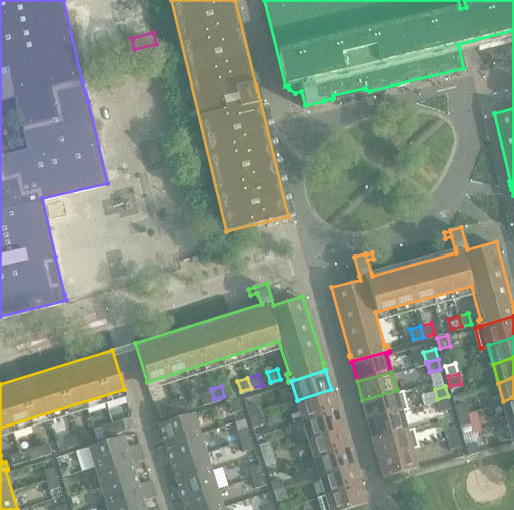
[(397,390),(362,400),(367,418),(402,409),(410,406),(404,388),(397,390)]
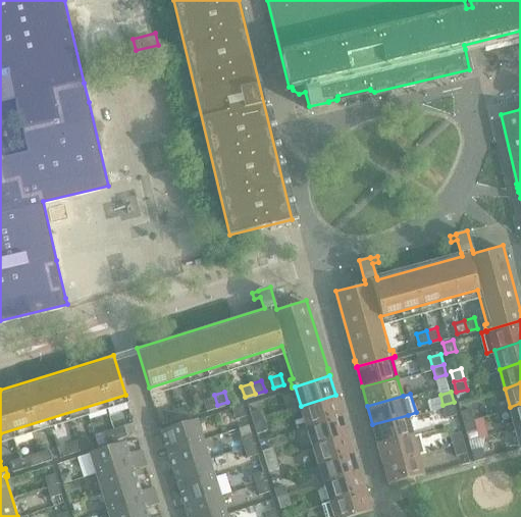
[(214,395),(204,398),(207,409),(217,405),(214,395)]
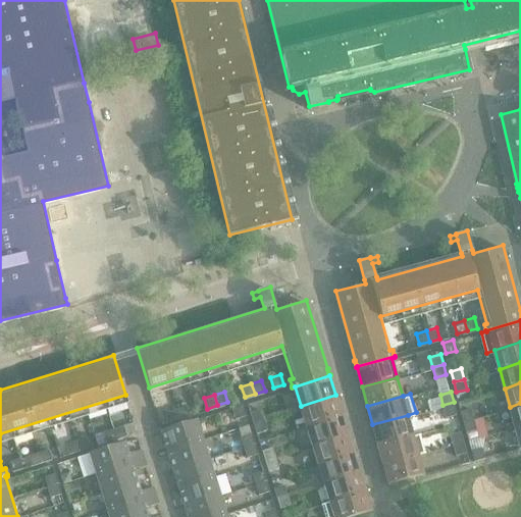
[(335,395),(301,406),(307,425),(342,414),(335,395)]
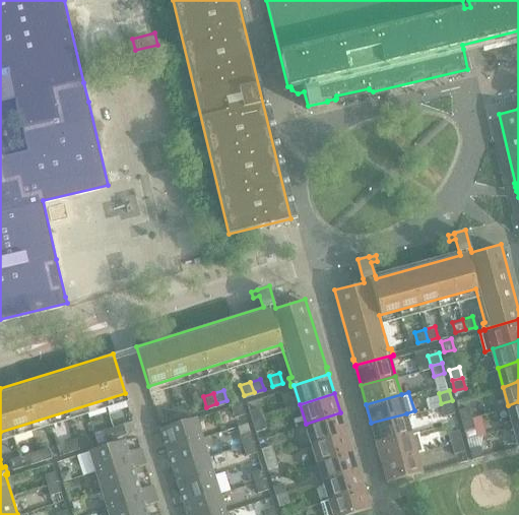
[(452,400),(441,403),(444,413),(455,410),(452,400)]
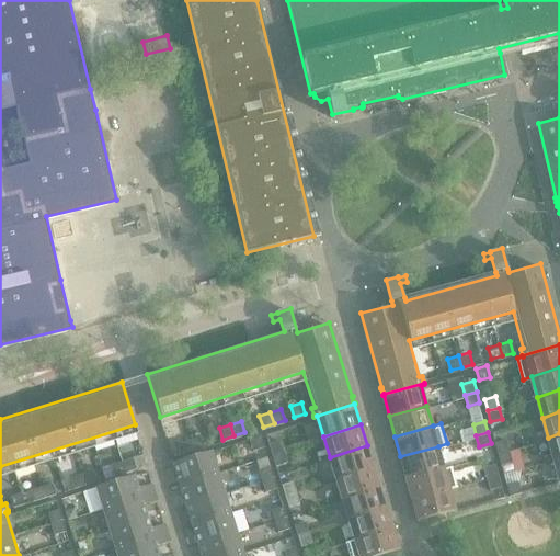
[(201,433),(190,438),(193,449),(204,445),(201,433)]
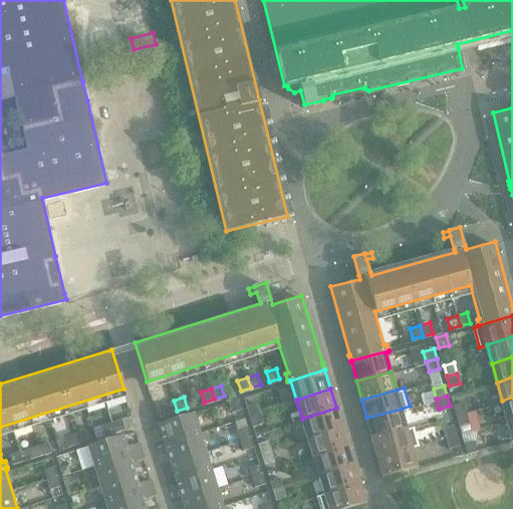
[(239,397),(229,400),(232,410),(242,407),(239,397)]
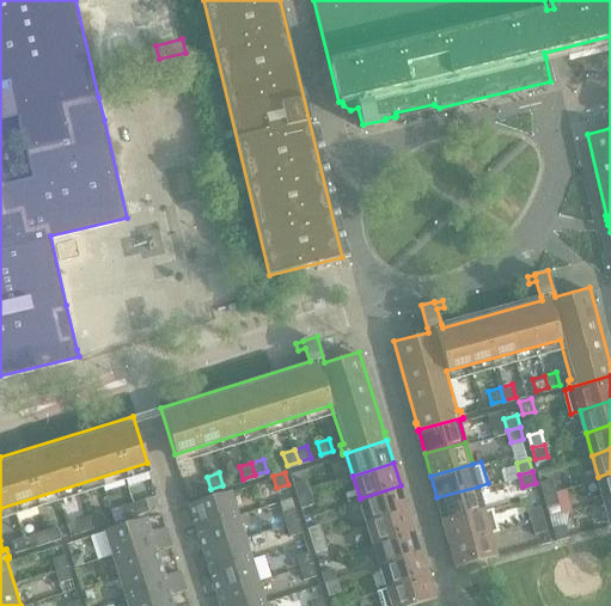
[(610,472),(598,477),(604,499),(610,496),(610,472)]
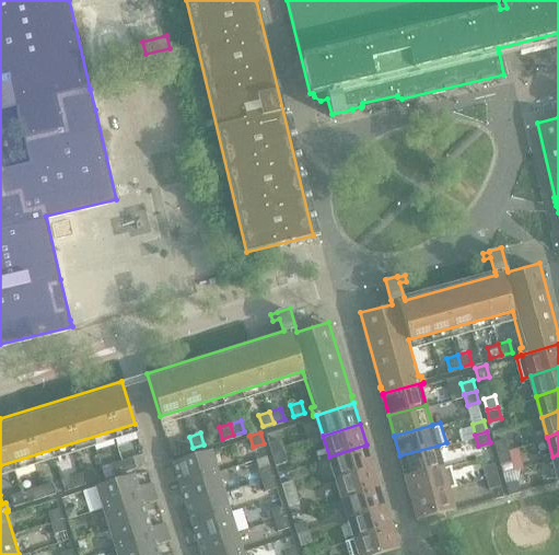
[(505,436),(495,439),(498,450),(509,447),(505,436)]
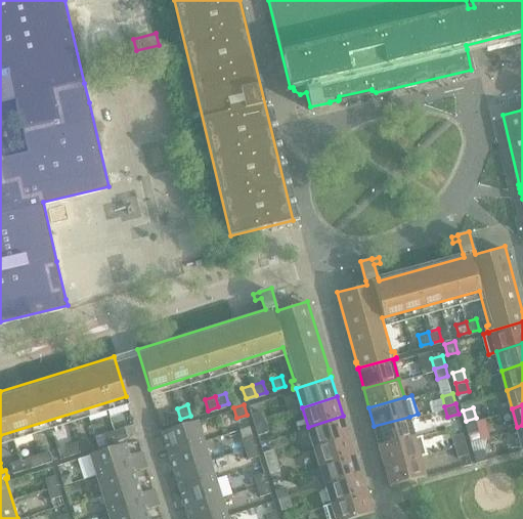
[(177,408),(167,412),(170,422),(180,419),(177,408)]
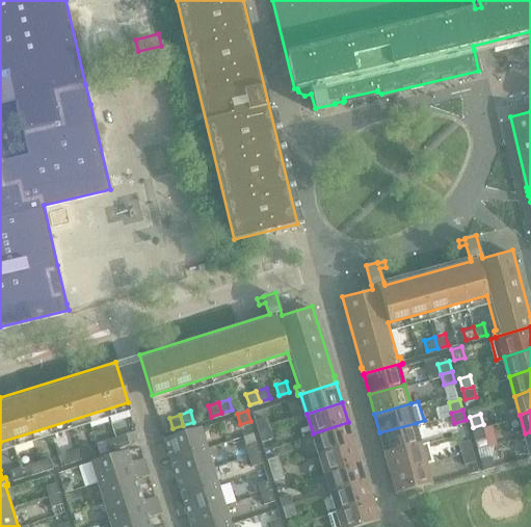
[(266,415),(256,418),(259,428),(269,425),(266,415)]
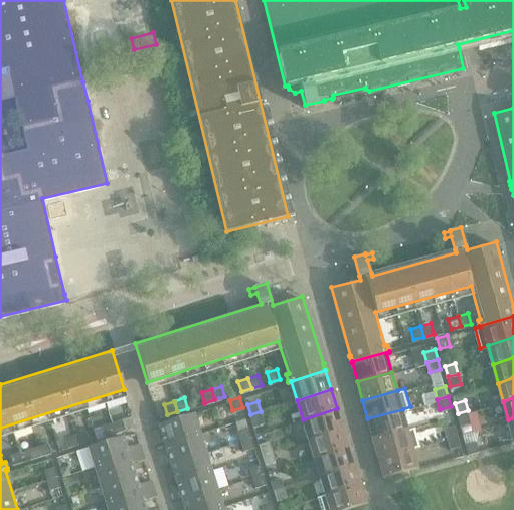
[(337,408),(303,419),(308,438),(343,427),(337,408)]
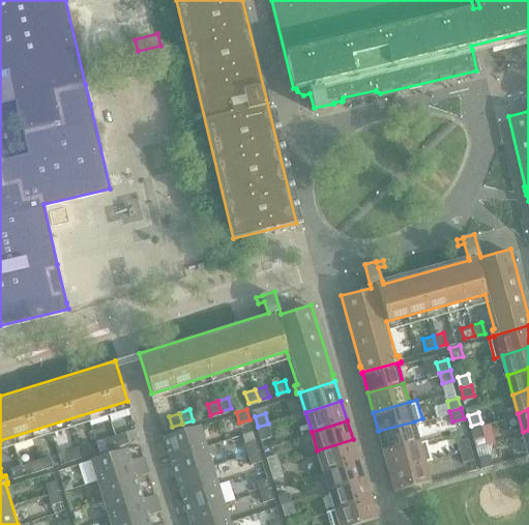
[(414,421),(378,431),(384,450),(419,440),(414,421)]
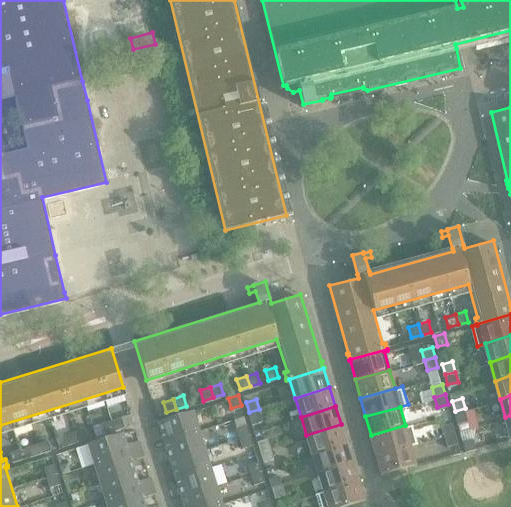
[(465,408),(455,411),(458,421),(468,419),(465,408)]
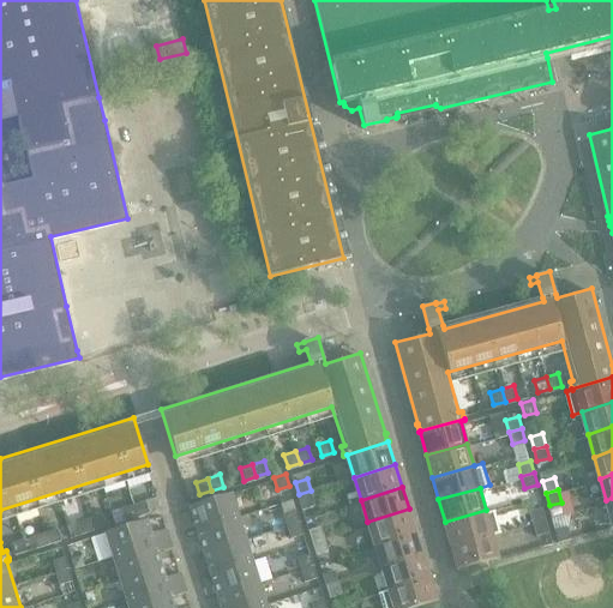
[(190,504),(197,525),(238,513),(230,491),(190,504)]
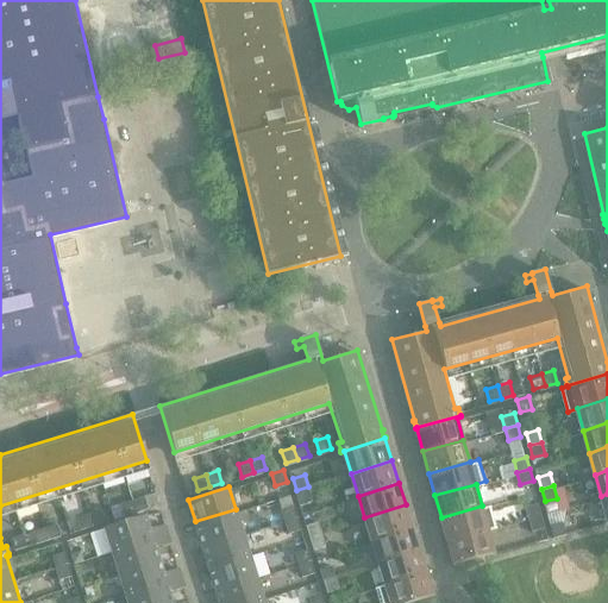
[(308,487),(296,490),(300,502),(312,498),(308,487)]
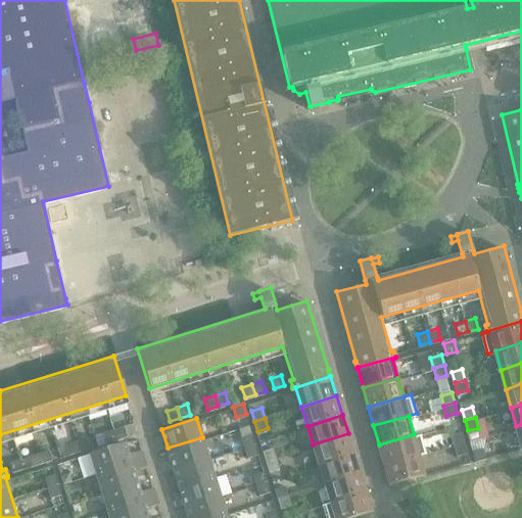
[(124,424),(113,427),(116,437),(128,434),(124,424)]
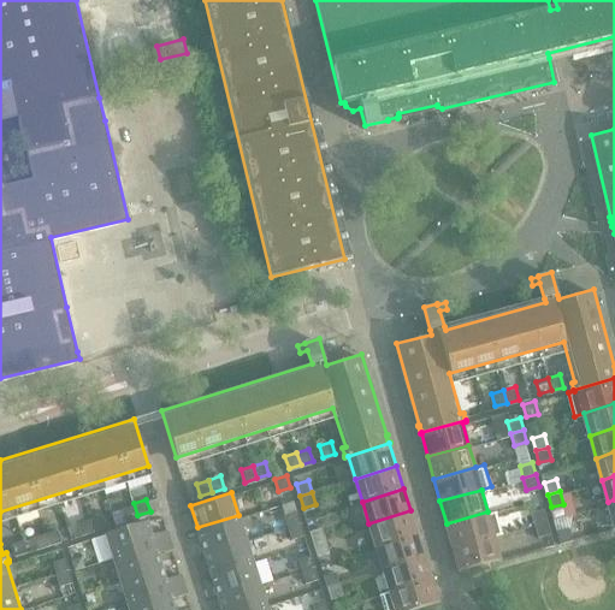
[(134,503),(122,507),(125,519),(137,515),(134,503)]
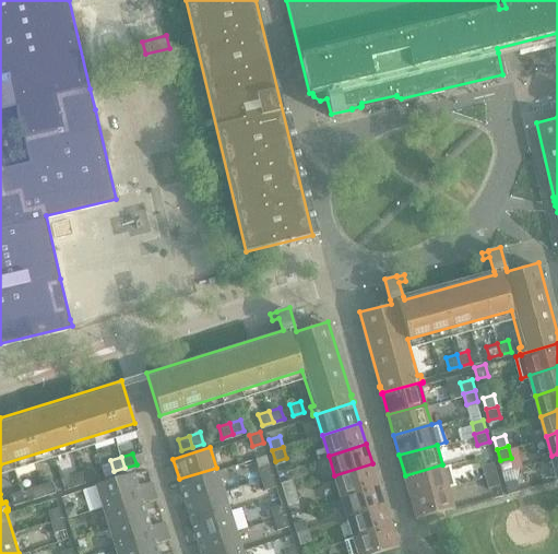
[(494,460),(483,463),(486,474),(497,471),(494,460)]
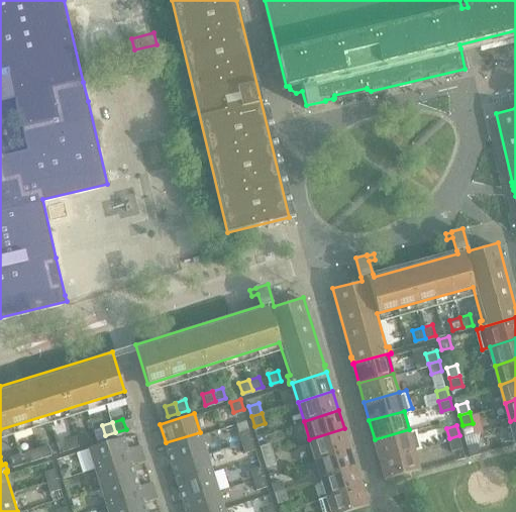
[(239,430),(242,440),(252,437),(249,426),(239,430)]
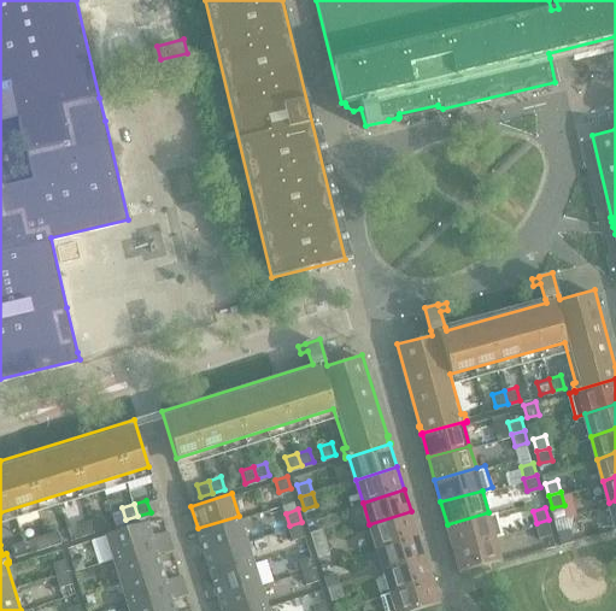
[(488,512),(447,524),(453,546),(494,535),(504,533),(498,510),(488,512)]
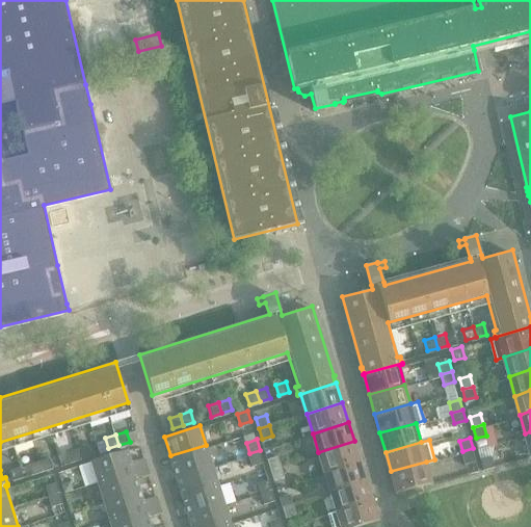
[(354,441),(318,452),(324,471),(360,460),(354,441)]
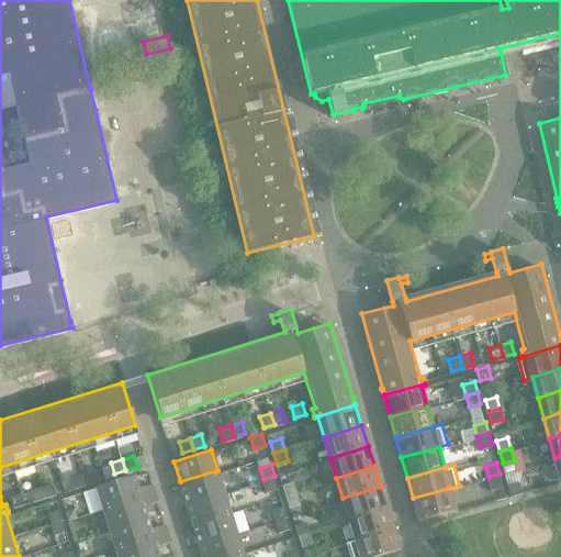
[(93,468),(82,471),(87,482),(97,479),(93,468)]
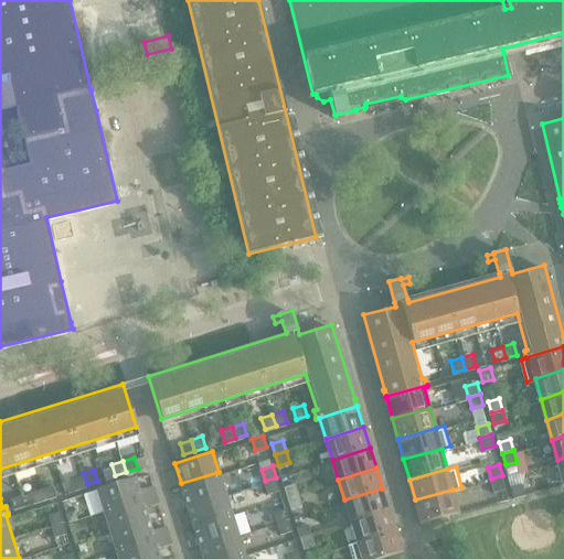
[(219,472),(181,483),(188,504),(225,492),(219,472)]
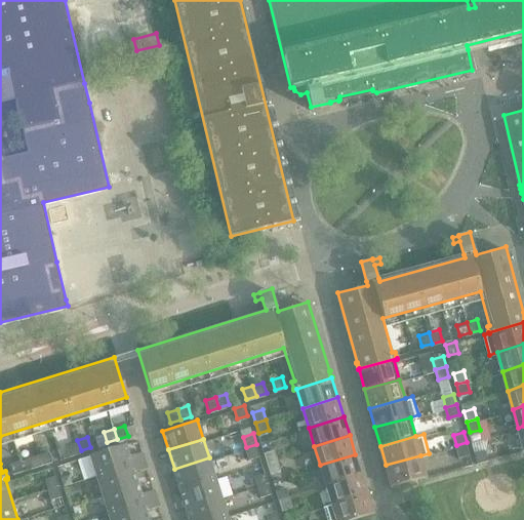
[(77,440),(67,444),(70,454),(81,450),(77,440)]
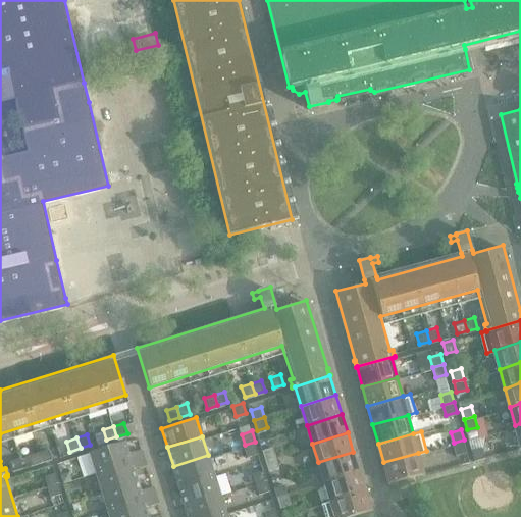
[(90,451),(96,469),(131,459),(124,440),(90,451)]
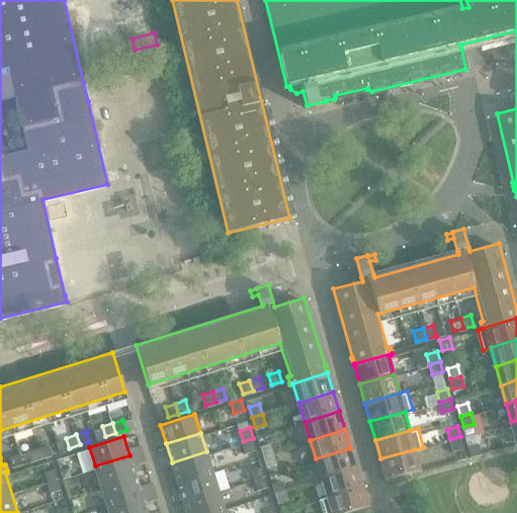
[(460,436),(450,439),(452,449),(463,446),(460,436)]
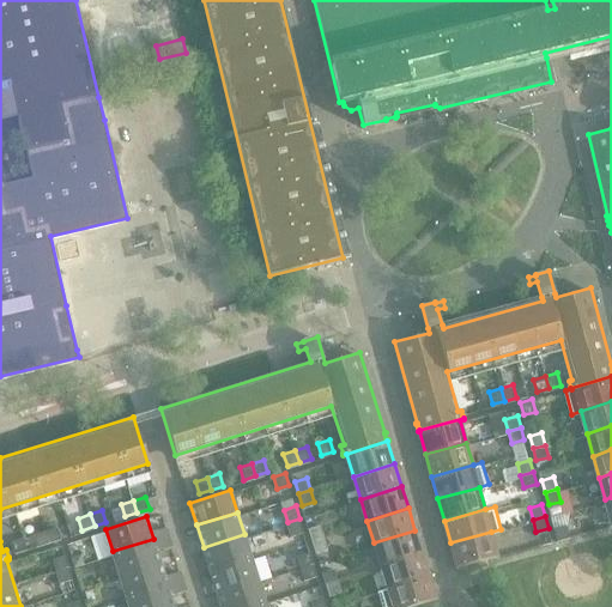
[(300,519),(288,522),(291,534),(303,530),(300,519)]
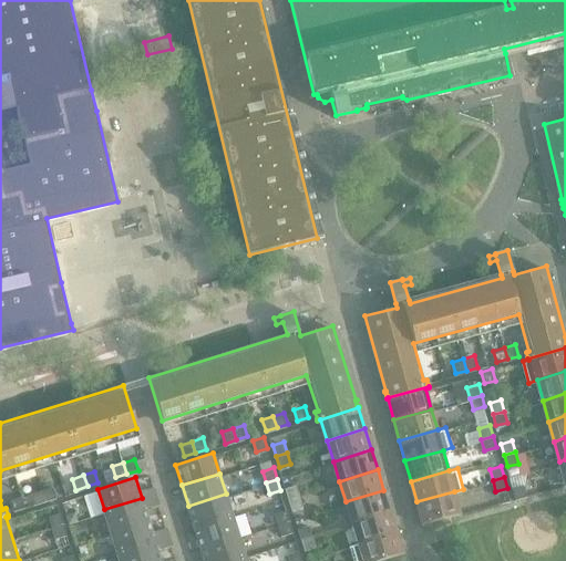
[(297,482),(285,486),(289,497),(300,494),(297,482)]
